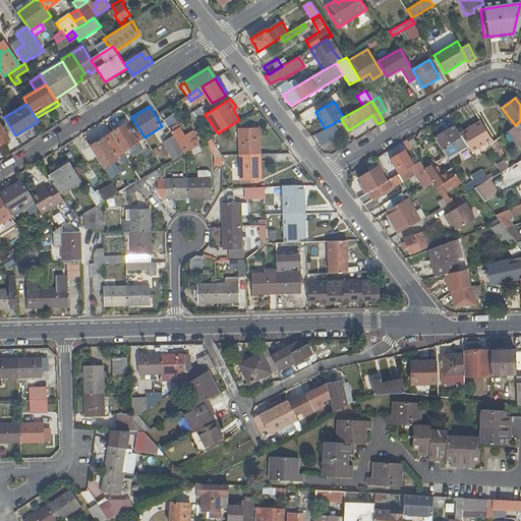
[(164,121),(172,116),(169,111),(172,109),(171,106),(159,113),(164,121)]
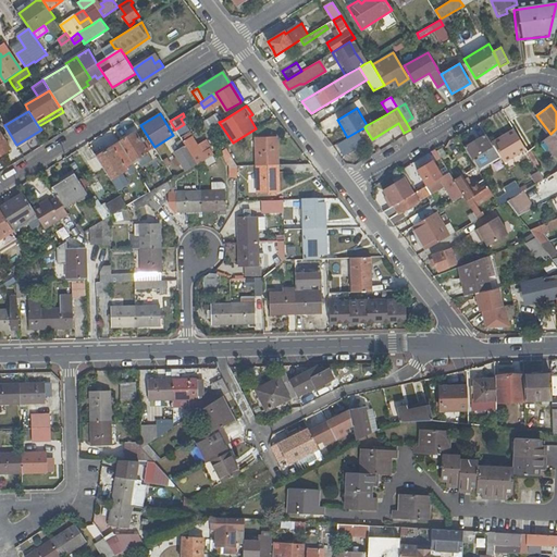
[(218,113),(203,122),(208,130),(219,122),(222,121),(218,113)]
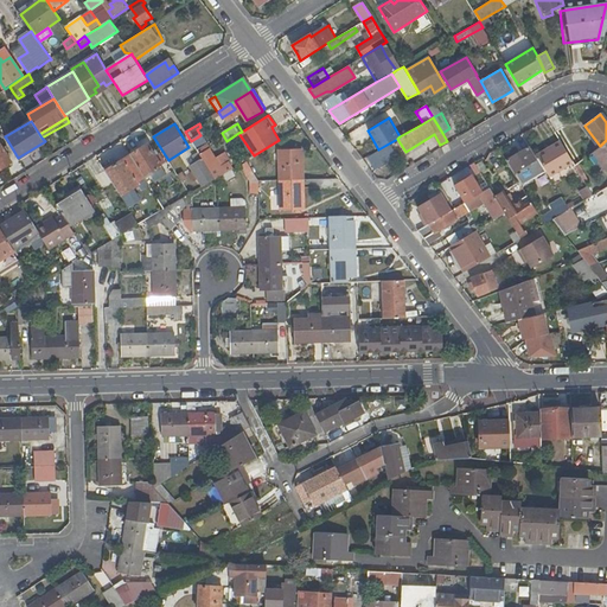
[(563,127),(555,132),(560,139),(562,144),(569,136),(563,127)]
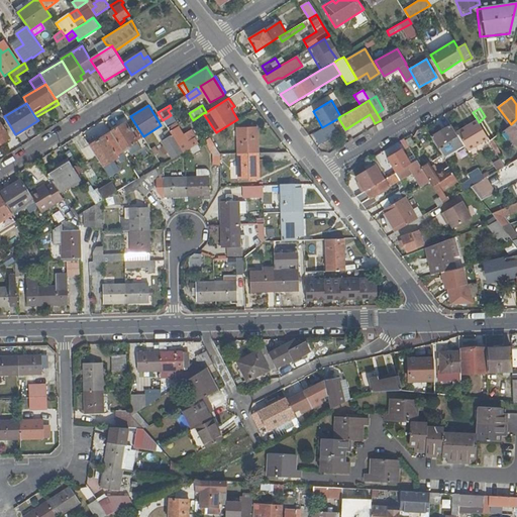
[(171,115),(163,120),(172,134),(183,151),(186,149),(187,149),(198,142),(195,137),(188,141),(183,134),(178,126),(171,115)]
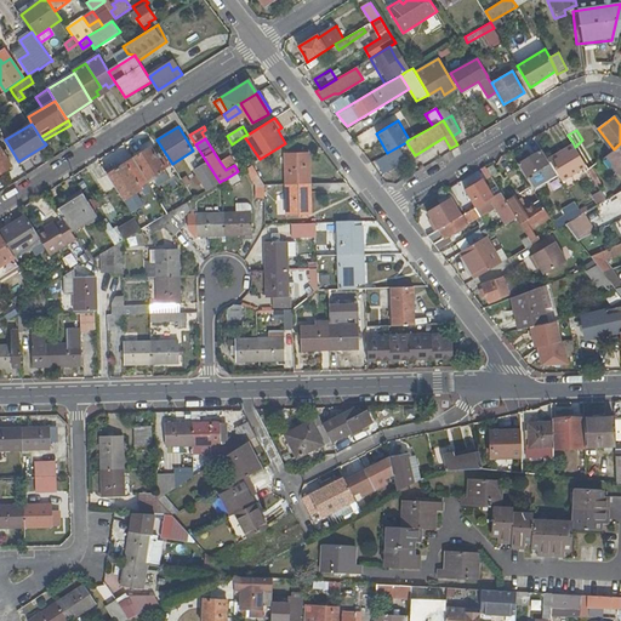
[(597,164),(582,140),(575,147),(587,167),(588,170),(597,164)]
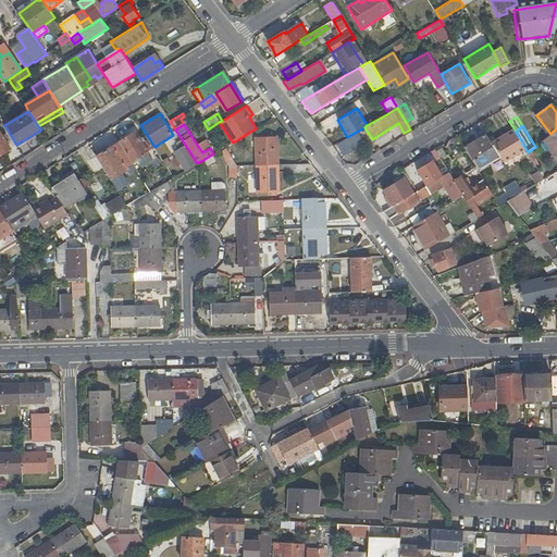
[(514,127),(491,140),(492,143),(493,143),(502,157),(500,158),(504,163),(527,150),(516,132),(514,127)]
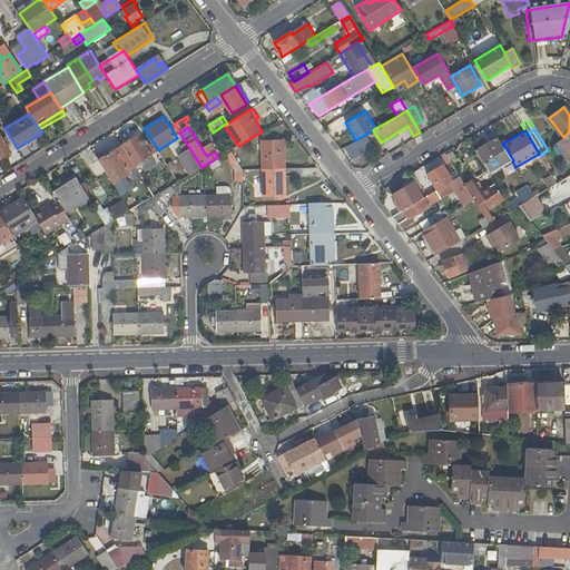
[(569,165),(569,131),(563,137),(554,146),(569,165)]
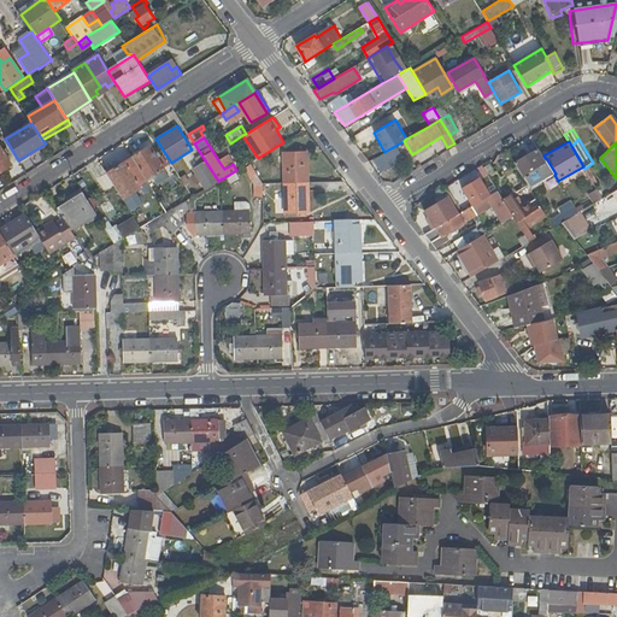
[(0,146),(0,172),(12,165),(0,146)]
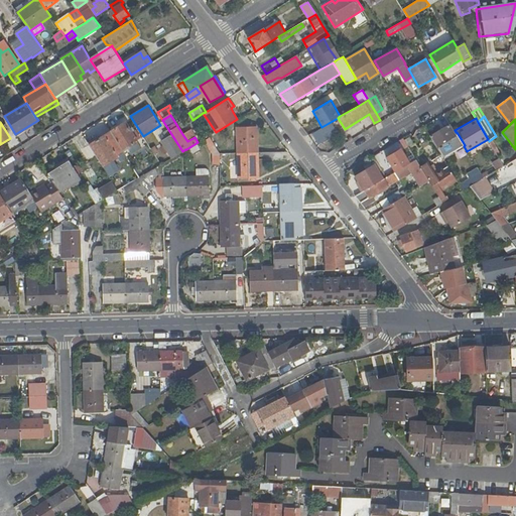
[(125,122),(110,132),(123,151),(137,142),(125,122)]
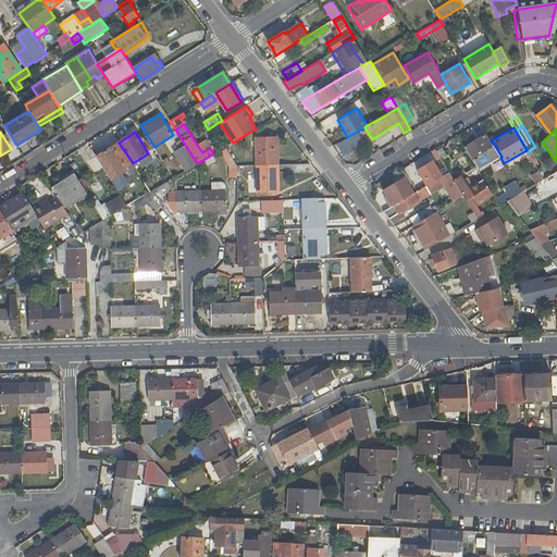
[(361,146),(355,133),(347,137),(336,144),(344,157),(361,146)]
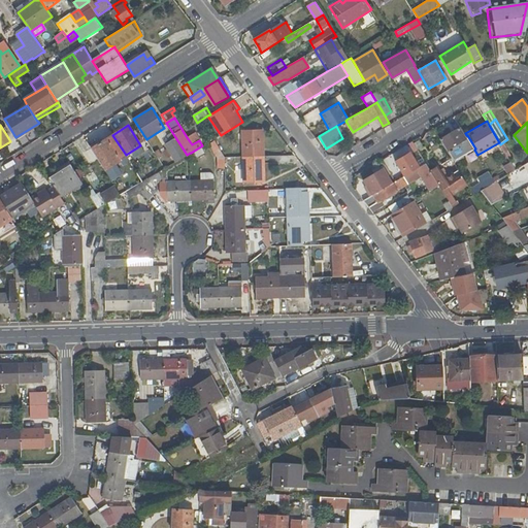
[(460,128),(440,139),(453,161),(474,149),(466,135),(465,133),(463,134),(460,128)]
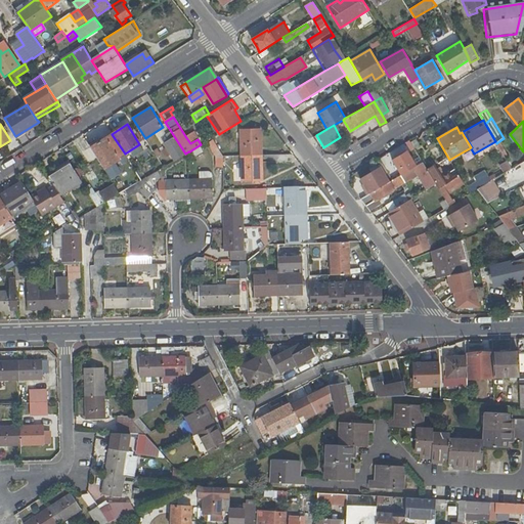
[(241,130),(242,155),(256,154),(262,154),(261,129),(241,130)]
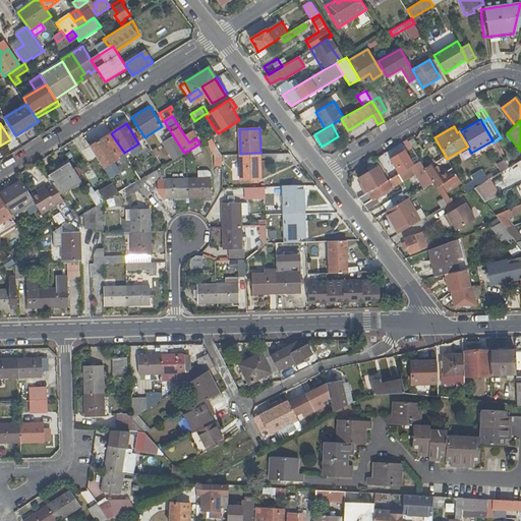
[(191,131),(184,135),(189,142),(196,138),(191,131)]
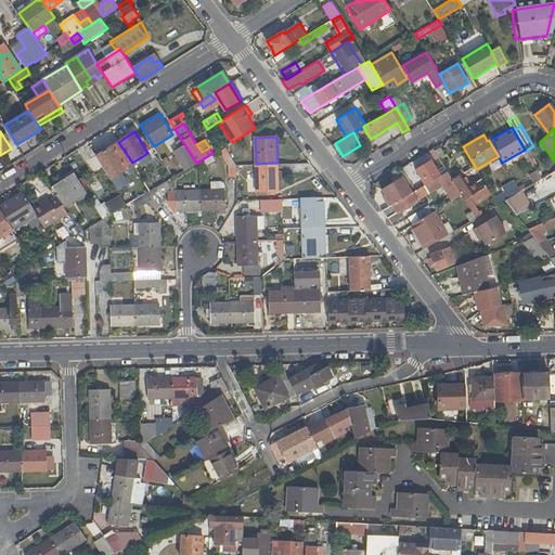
[(130,175),(137,169),(132,163),(118,142),(95,156),(111,180),(127,169),(130,175)]
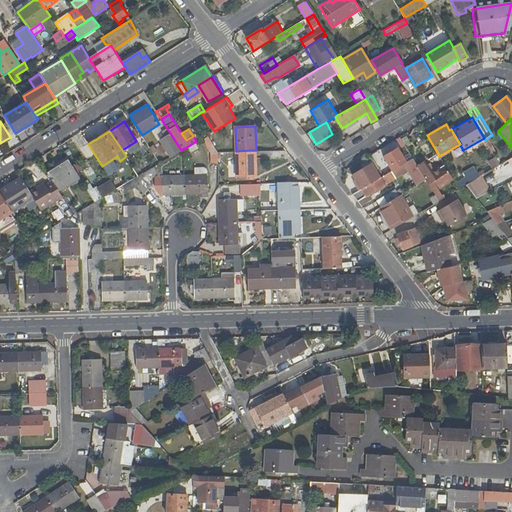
[(160,139),(171,156),(181,150),(170,133),(160,139)]
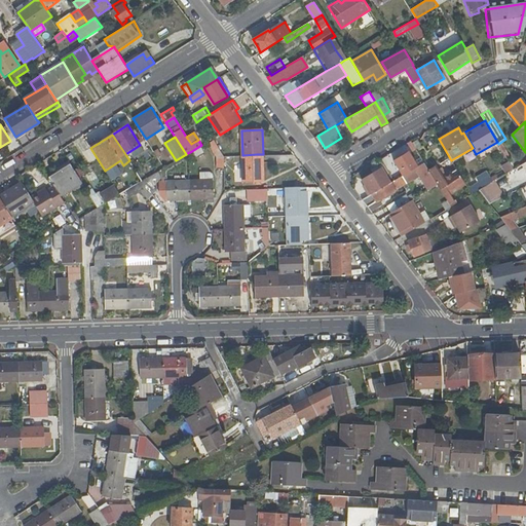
[(217,168),(224,167),(224,156),(214,139),(209,142),(217,156),(217,168)]
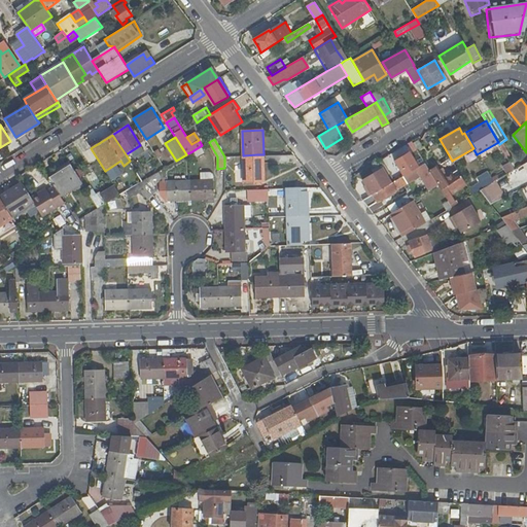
[(205,151),(202,145),(190,152),(194,159),(205,151)]
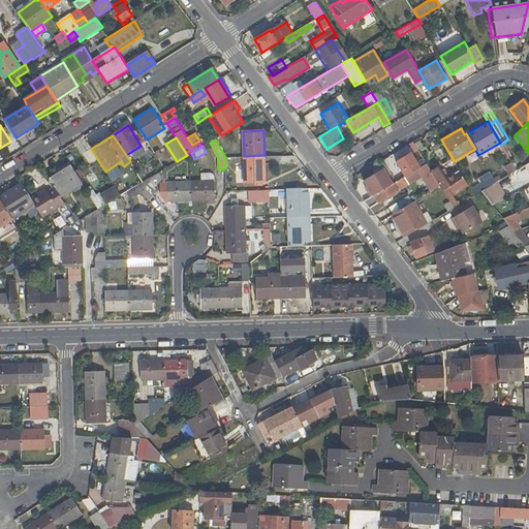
[(158,149),(154,152),(159,158),(163,156),(158,149)]
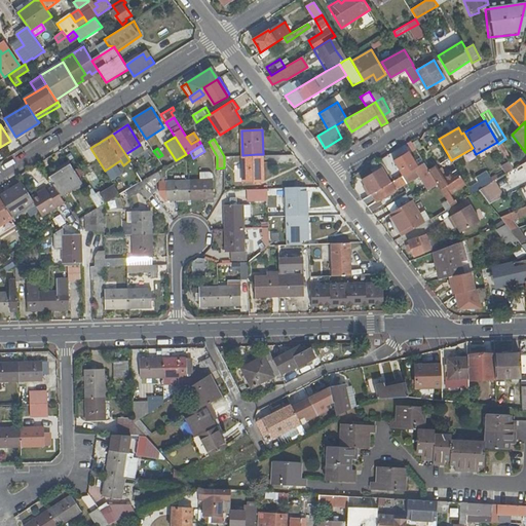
[(395,160),(403,175),(417,166),(409,152),(395,160)]
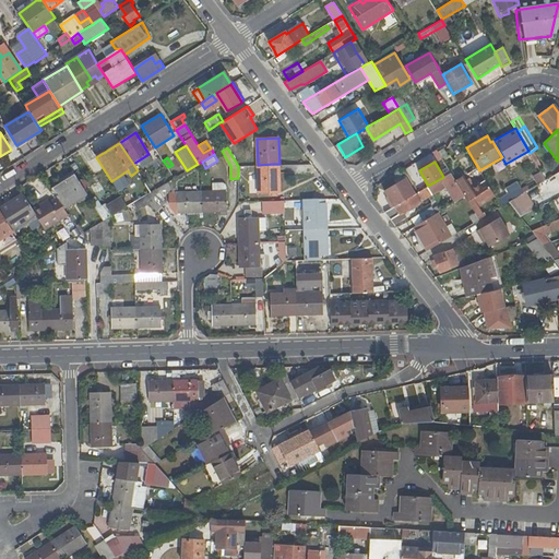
[(281,191),(280,164),(273,164),(258,165),(259,192),(281,191)]
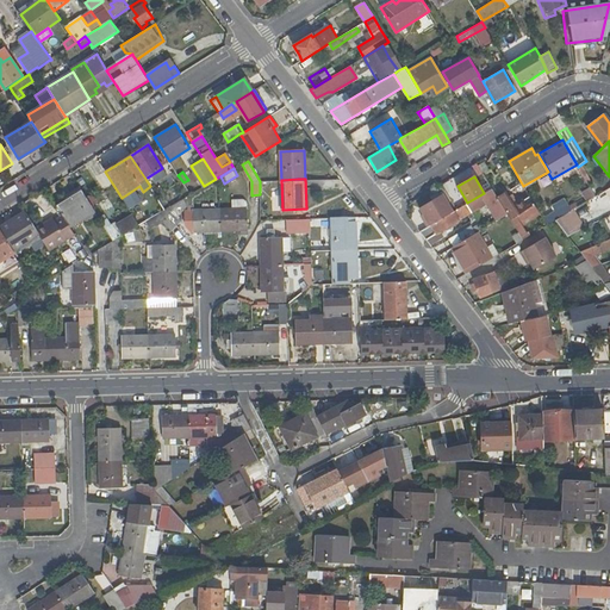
[(487,204),(497,221),(508,215),(497,195),(492,188),(484,193),(467,203),(453,211),(428,226),(419,231),(427,240),(430,244),(443,237),(440,232),(487,204)]
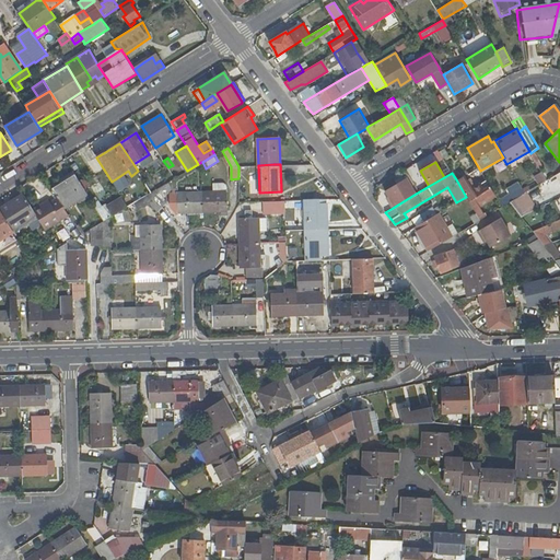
[(65,208),(88,194),(76,174),(51,188),(57,196),(65,208)]
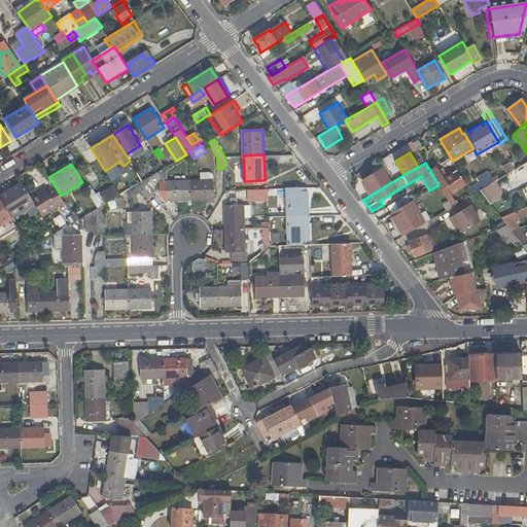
[(435,165),(429,169),(438,185),(446,198),(451,195),(461,188),(466,184),(456,167),(443,175),(435,165)]
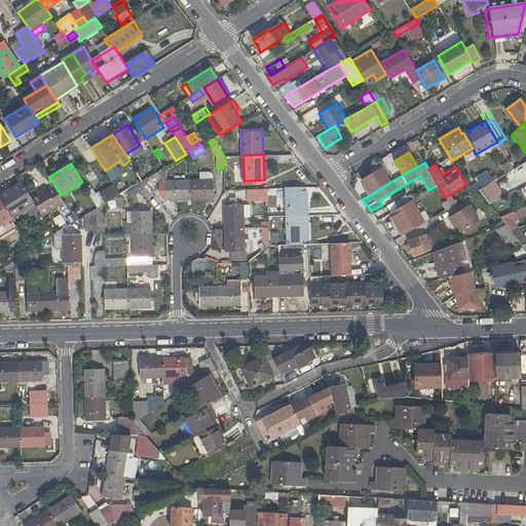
[(365,189),(369,195),(390,182),(382,167),(362,179),(365,184),(367,188),(365,189)]
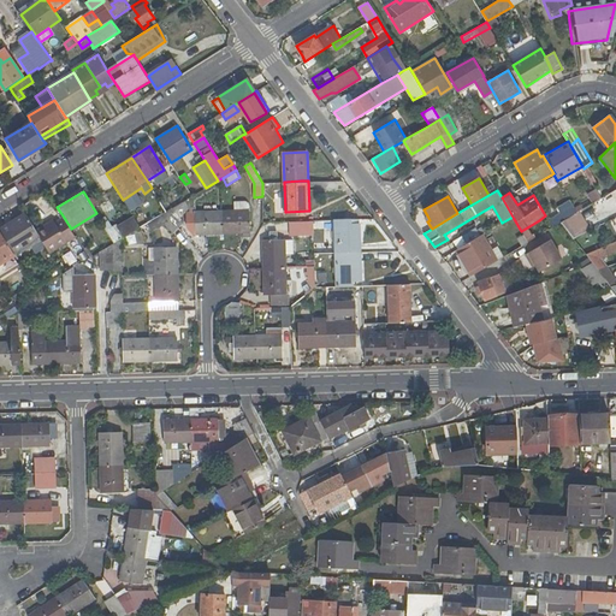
[(556,207),(564,220),(578,213),(569,200),(556,207)]
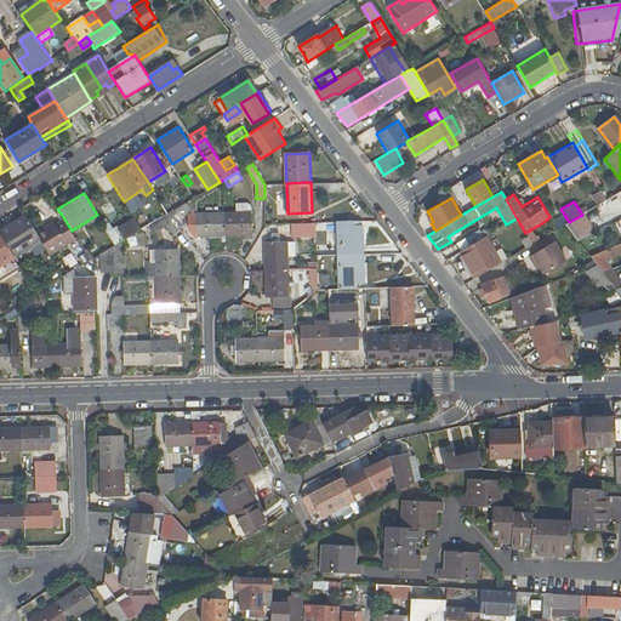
[(186,203),(165,215),(181,228),(186,223),(182,220),(192,210),(186,203)]
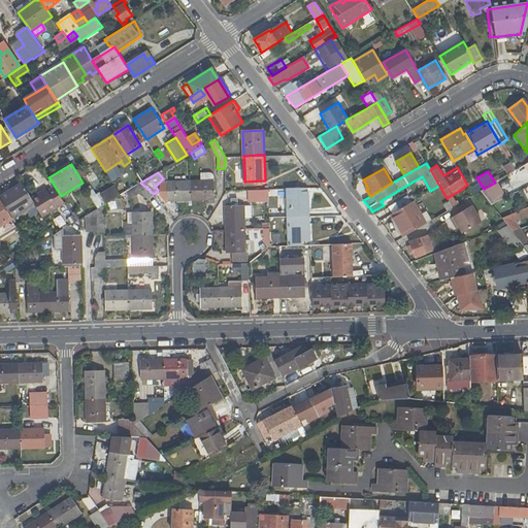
[(200,180),(213,180),(213,175),(210,172),(200,172),(200,180)]
